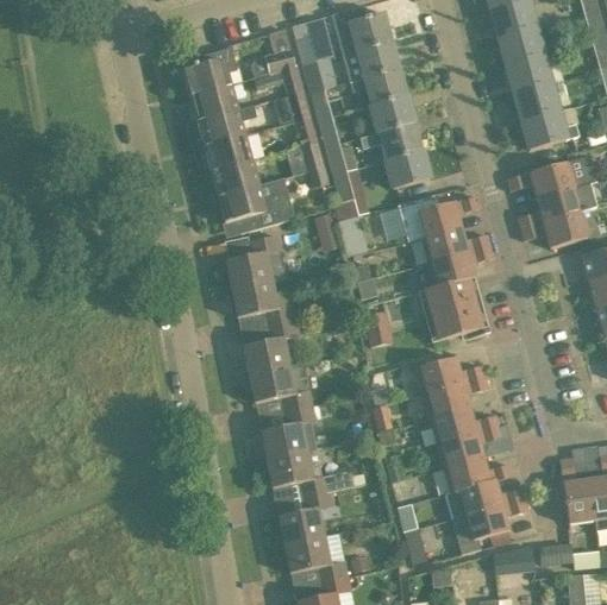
[(489,0),(493,12),(529,2),(527,0),(489,0)]
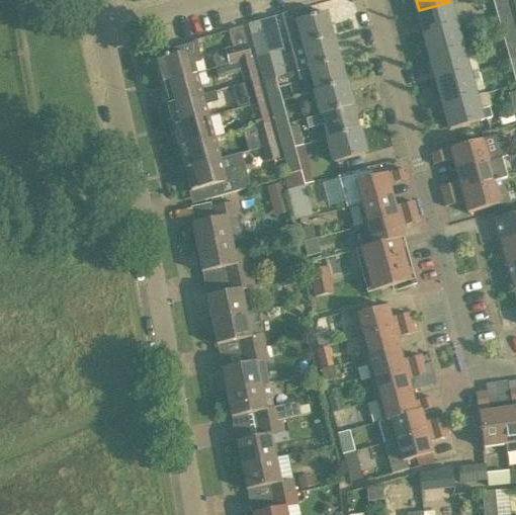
[(494,0),(498,13),(511,10),(508,0),(494,0)]
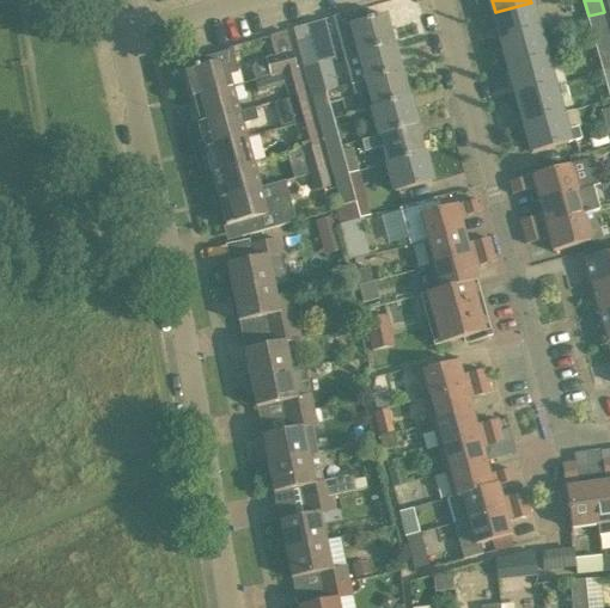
[(502,40),(538,30),(531,2),(495,12),(502,40)]
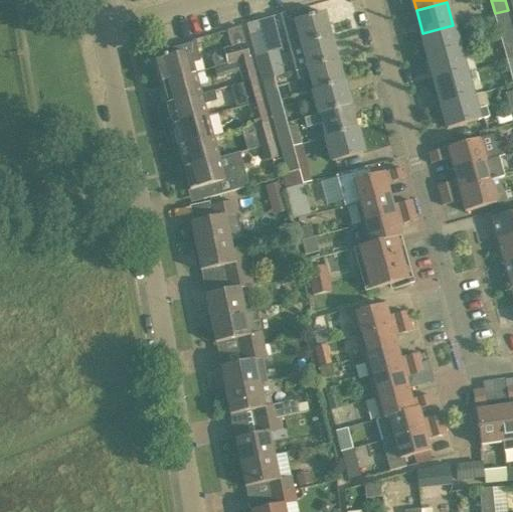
[(291,46),(332,34),(325,11),(311,15),(309,4),(281,12),(291,46)]
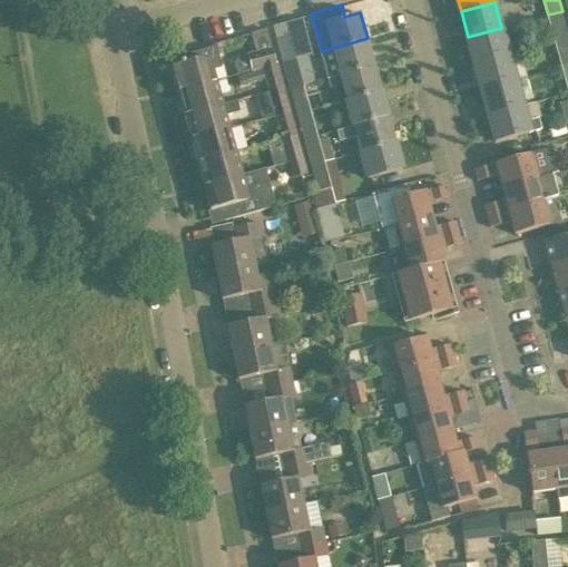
[(556,40),(567,38),(567,28),(562,11),(548,15),(556,40)]
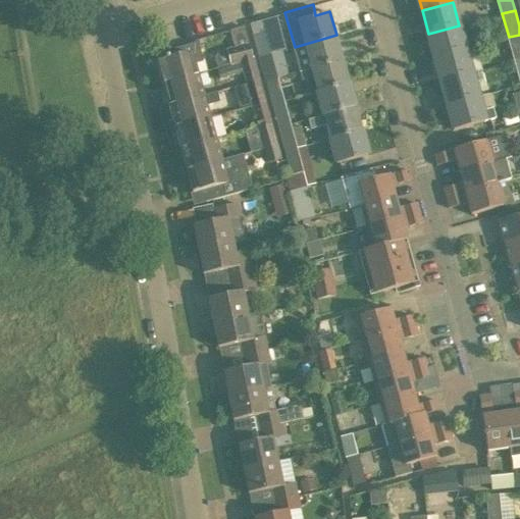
[(231,64),(254,58),(250,43),(245,24),(231,29),(236,45),(227,47),(227,49),(219,51),(216,55),(219,65),(231,62),(231,64)]
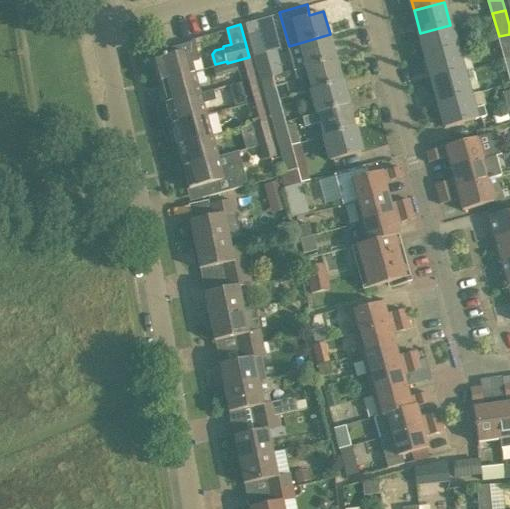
[(426,56),(456,48),(450,25),(420,33),(426,56)]
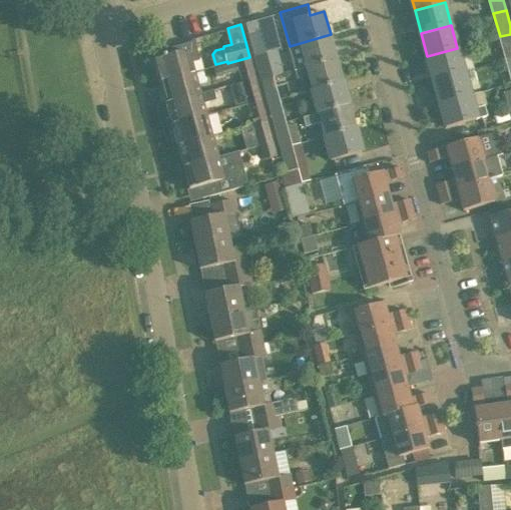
[(254,55),(268,52),(262,27),(248,31),(254,55)]
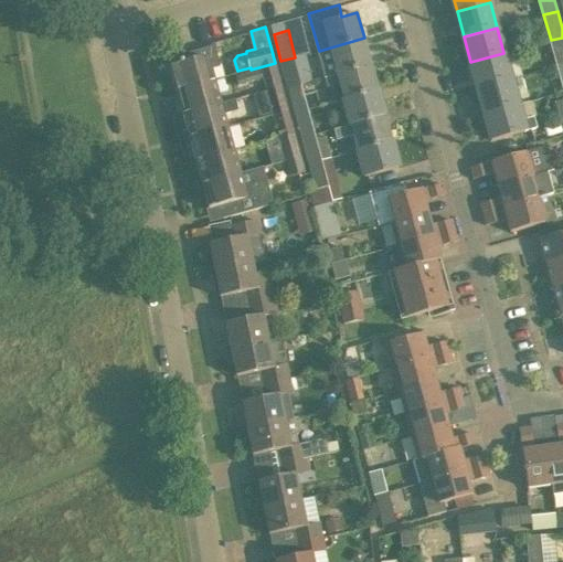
[(327,76),(371,64),(364,38),(319,51),(327,76)]
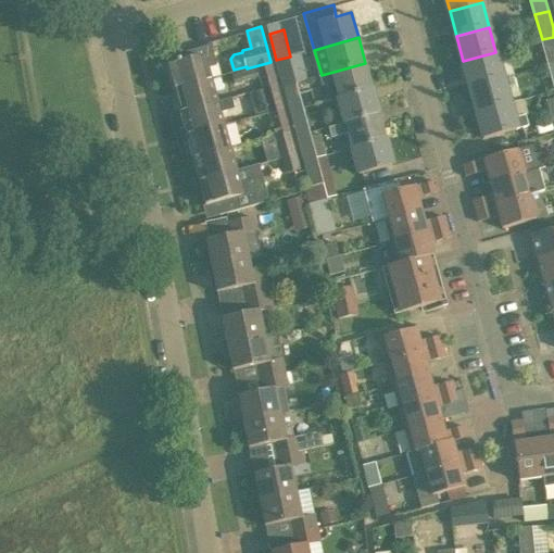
[(549,64),(553,63),(553,37),(542,39),(549,64)]
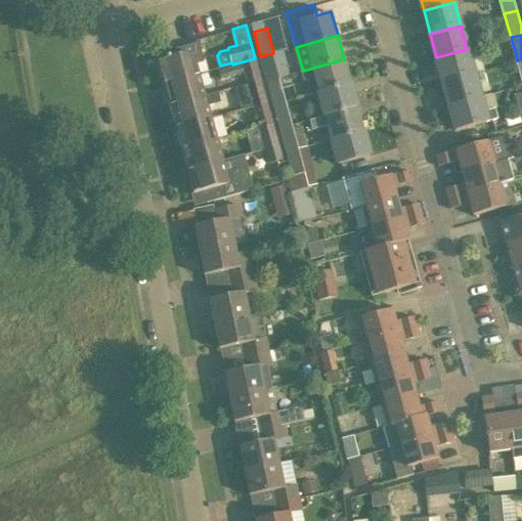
[(163,83),(199,74),(196,63),(204,61),(198,42),(174,49),(176,56),(157,61),(163,83)]
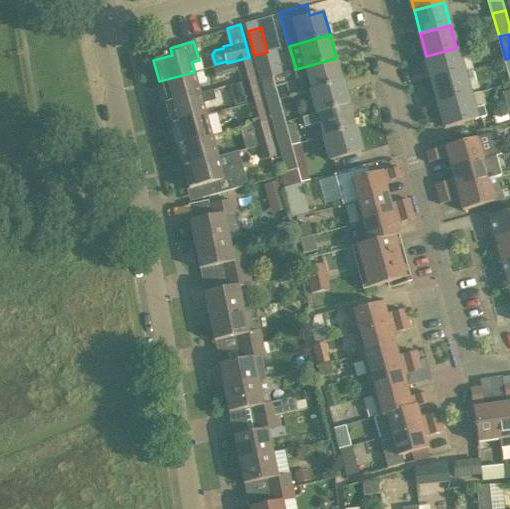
[(462,71),(462,70),(456,48),(426,56),(432,79),(462,71)]
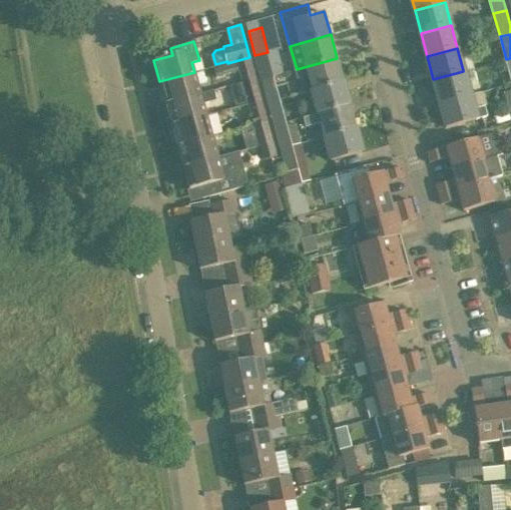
[(262,78),(274,75),(268,52),(254,55),(262,78)]
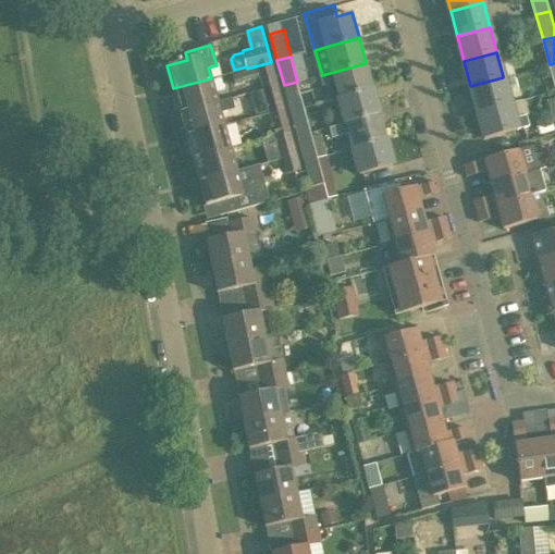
[(271,62),(247,69),(234,72),(236,81),(261,74),(262,78),(275,75),(271,62)]
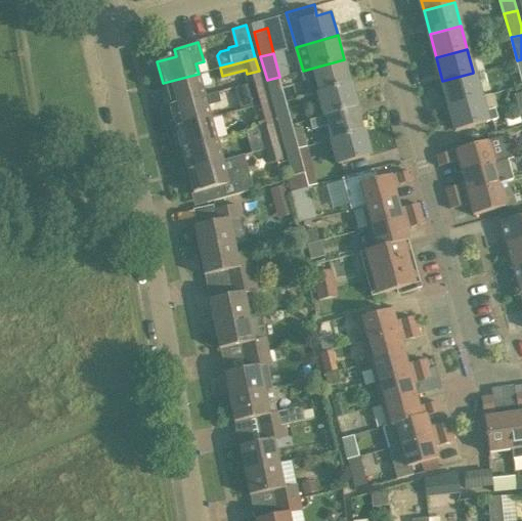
[(319,91),(351,83),(344,59),(303,71),(305,79),(315,76),(319,91)]
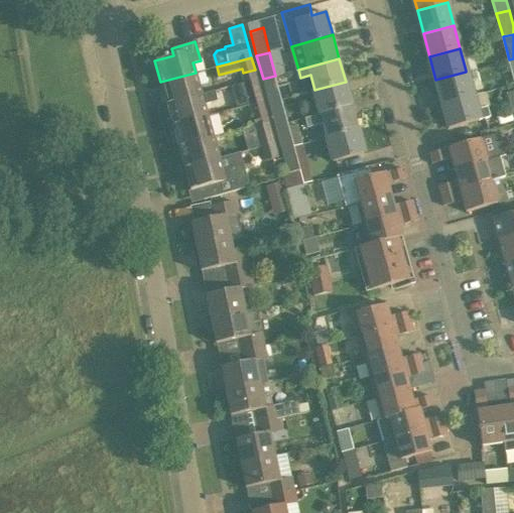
[(472,95),(485,91),(479,67),(466,71),(466,72),(435,80),(441,103),(472,95)]
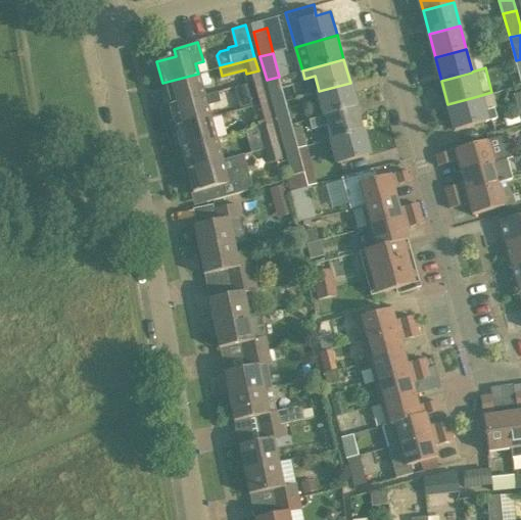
[(169,105),(220,91),(219,90),(203,94),(198,74),(162,83),(169,105)]
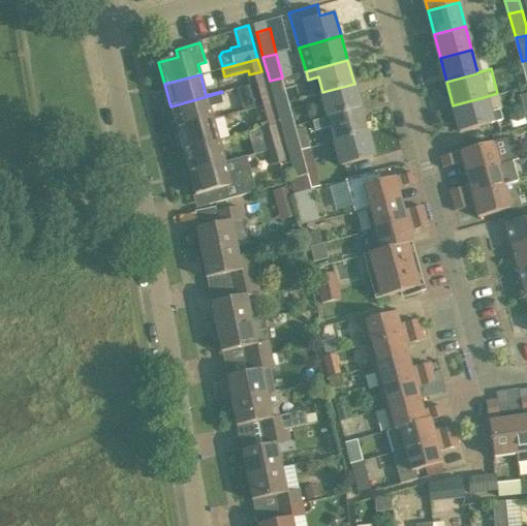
[(276,104),(289,101),(282,78),(270,81),(276,104)]
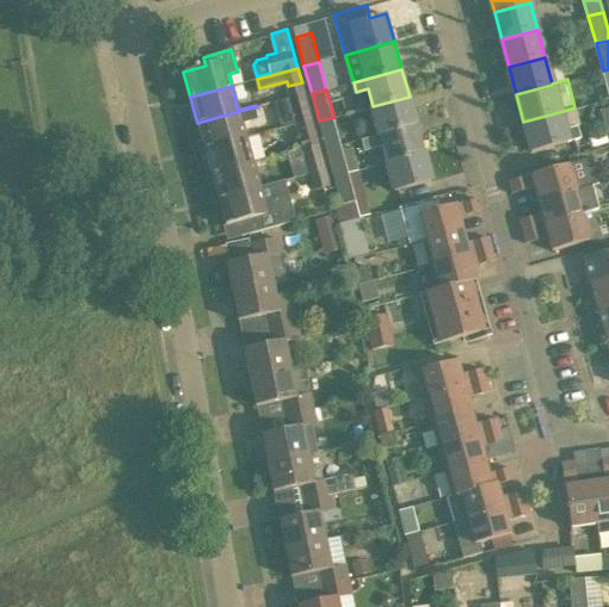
[(381,134),(417,124),(410,97),(373,106),(380,132),(381,134)]
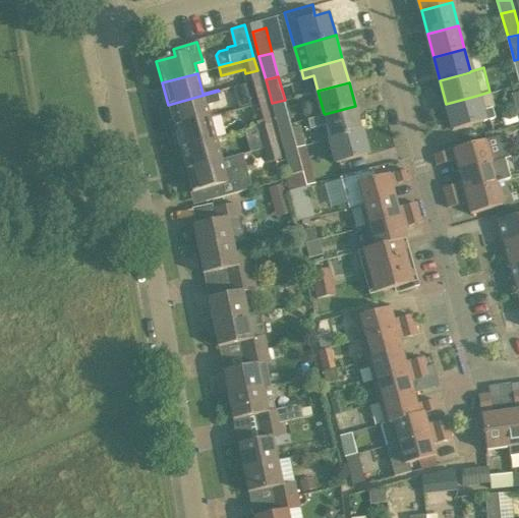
[(253,105),(266,102),(262,87),(249,90),(253,105)]
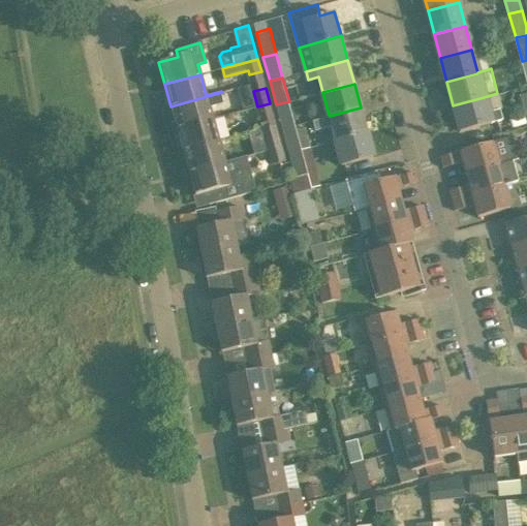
[(176,128),(213,119),(209,105),(224,101),(222,92),(171,106),(176,128)]
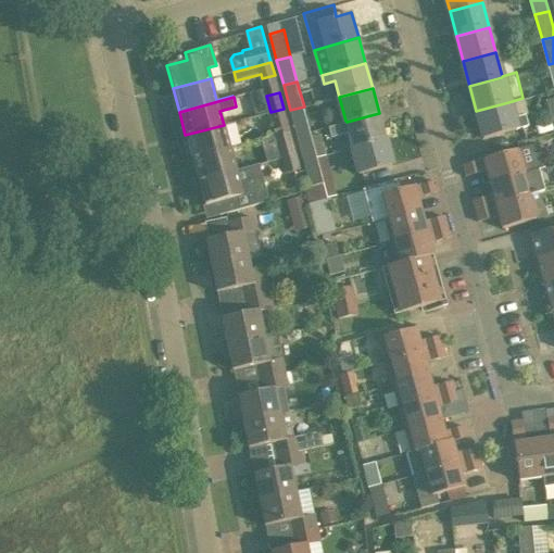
[(513,116),(508,102),(476,111),(483,137),(516,128),(516,127),(526,124),(523,114),(513,116)]
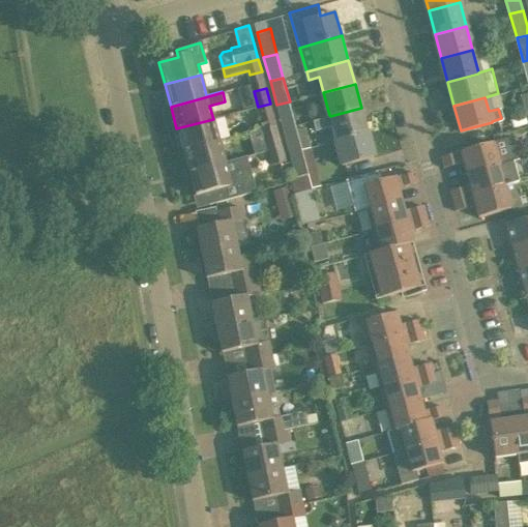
[(283,129),(296,125),(290,101),(276,105),(283,129)]
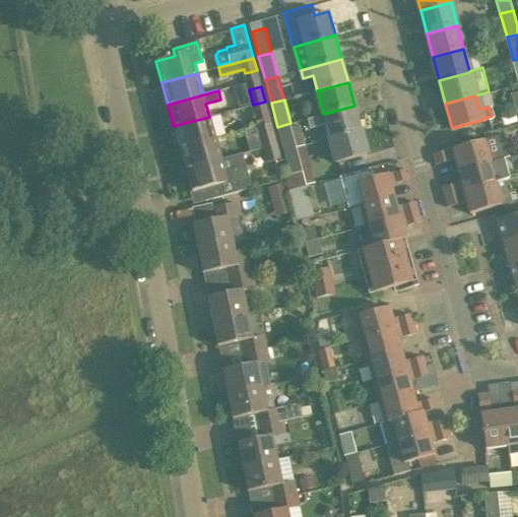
[(265,102),(253,105),(257,117),(269,114),(265,102)]
